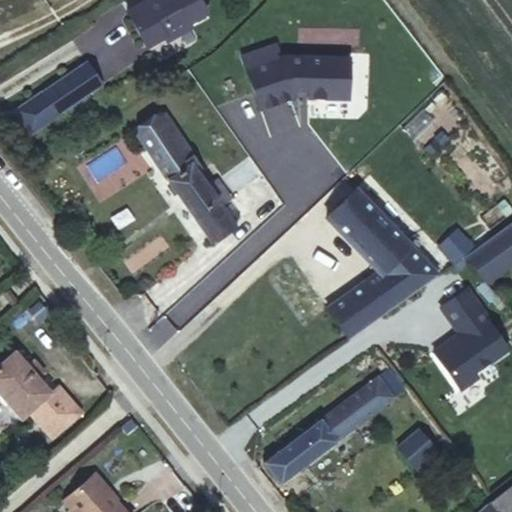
[(124,10),(144,45),(161,35),(164,39),(190,25),(187,20),(204,10),(198,0),(140,0),(124,10)]
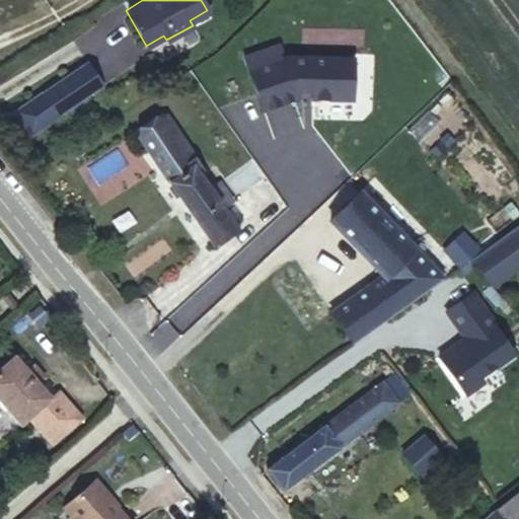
[(282,44),(247,57),(267,113),(302,99),(357,102),(359,62),(288,60),(282,44)]
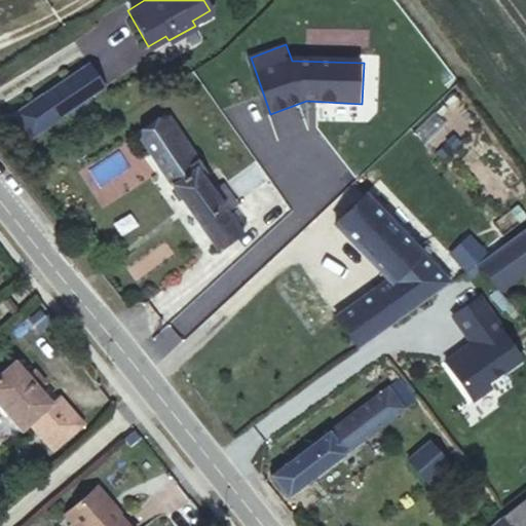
[(105,87),(87,64),(15,112),(32,135),(105,87)]
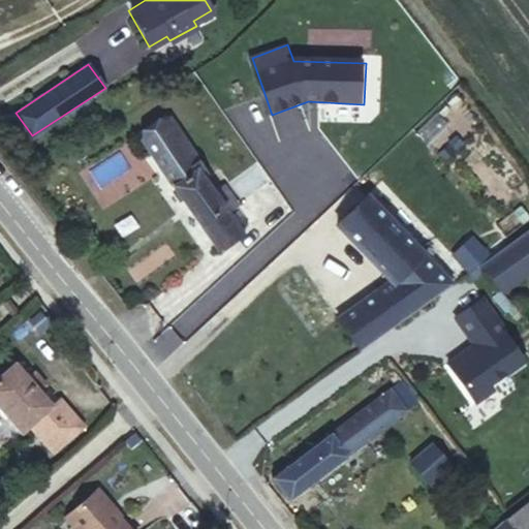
[(170,121),(143,139),(217,247),(241,230),(227,212),(237,206),(224,186),(219,190),(170,121)]
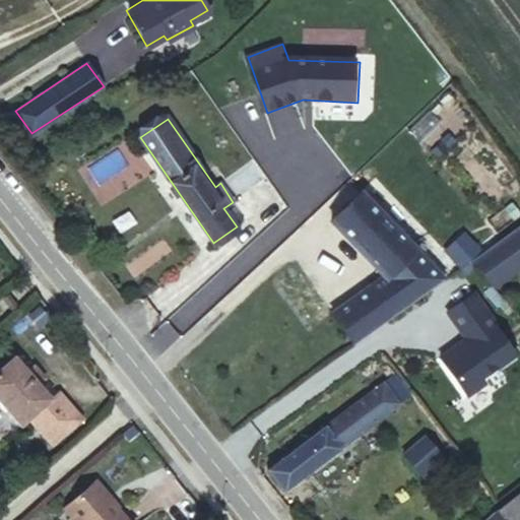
[(384,274),(410,303),(444,278),(361,191),(331,219),(384,274)]
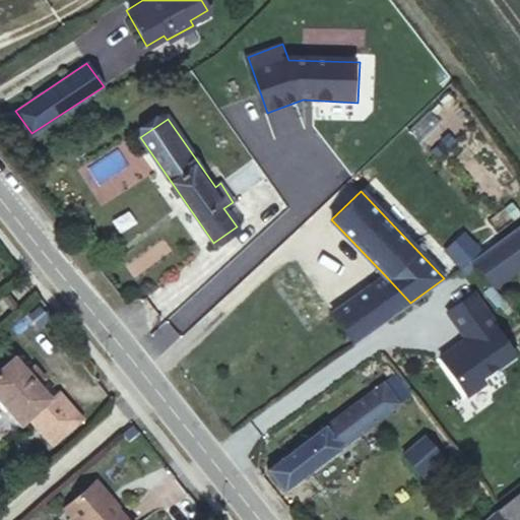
[(519,225),(471,262),(493,285),(519,265),(519,225)]
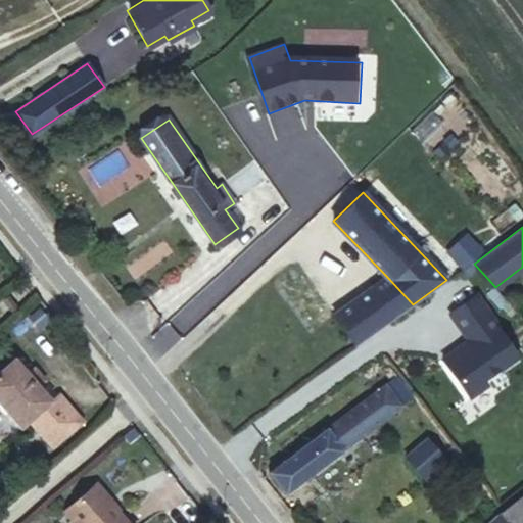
[(375,331),(413,304),(386,276),(352,300),(375,331)]
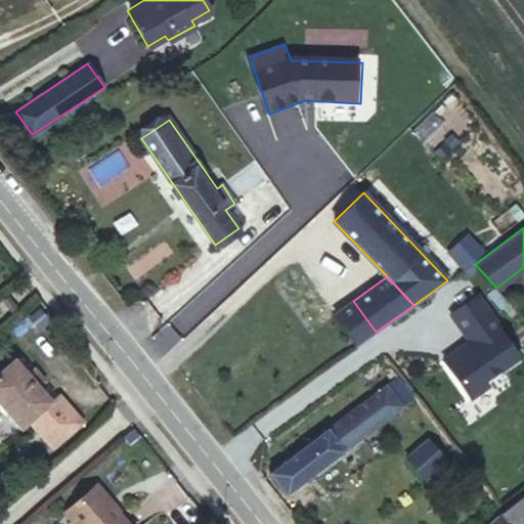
[(489,385),(485,381),(519,357),(499,330),(501,328),(478,295),(450,314),(474,346),(466,352),(456,350),(443,359),(471,398),(489,385)]
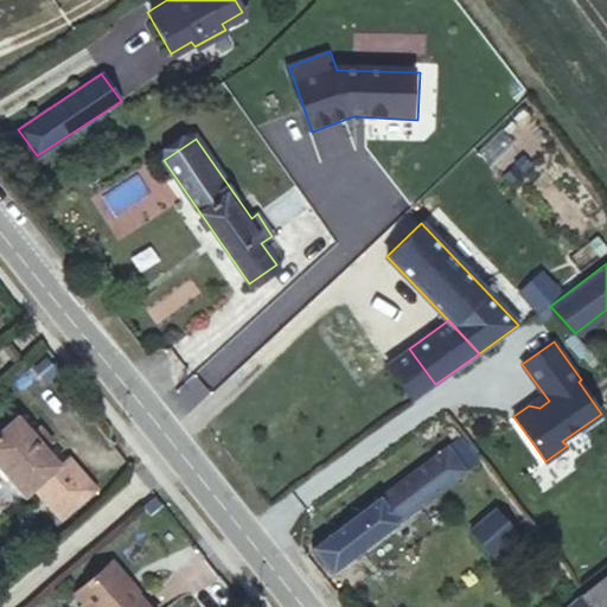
[(413,400),(435,384),(409,349),(385,364),(413,400)]
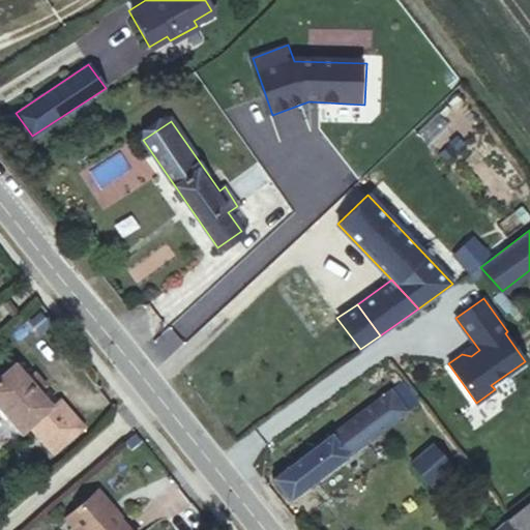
[(51,405),(15,361),(0,373),(0,408),(20,432),(27,424),(51,452),(82,425),(59,398),(51,405)]
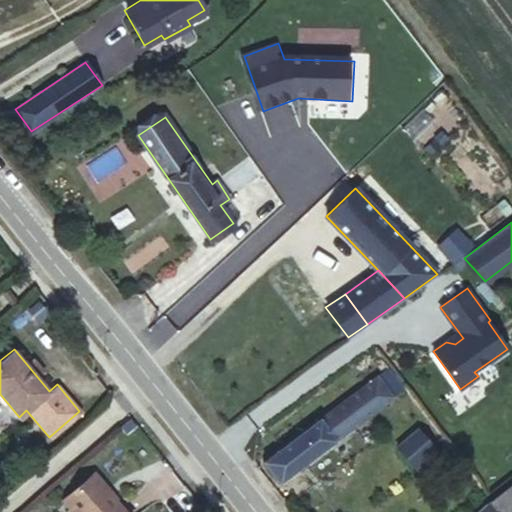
[(336,440),(404,389),(389,368),(320,419),(264,462),(280,482),(336,440)]
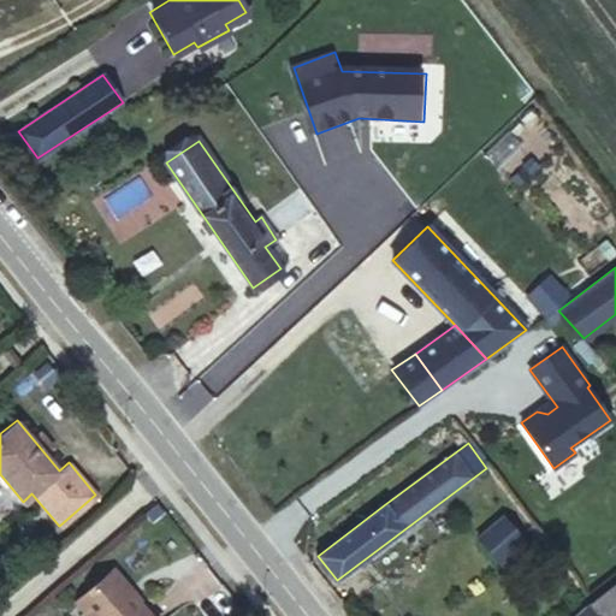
[(503,516),(478,538),(499,562),(523,542),(503,516)]
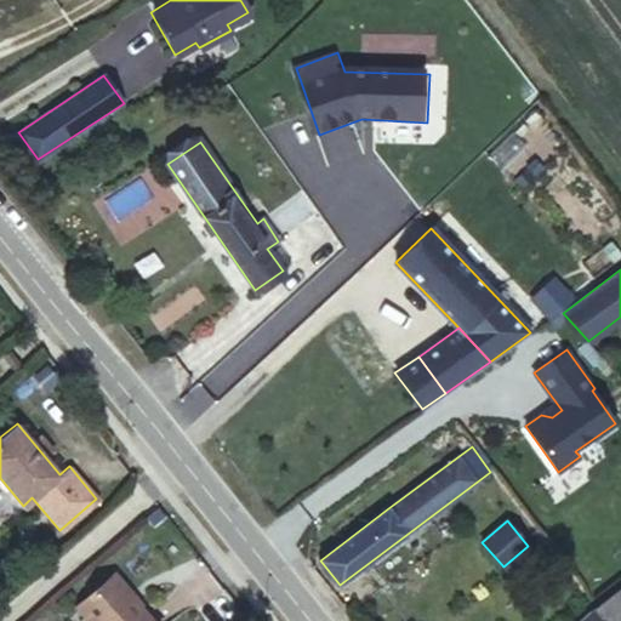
[(131,594),(114,574),(79,604),(92,620),(152,620),(130,596),(131,594)]
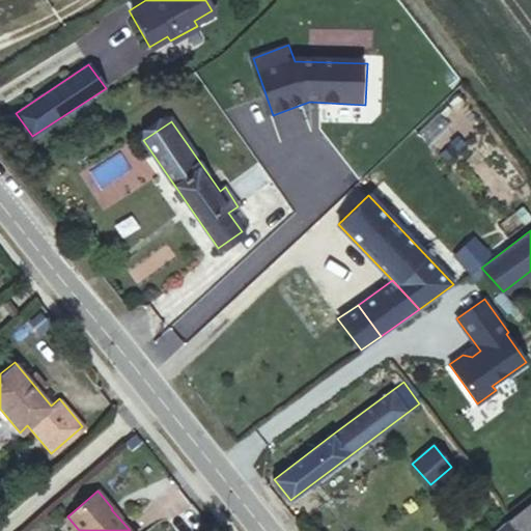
[(519,530),(530,530),(530,502),(510,520),(519,530)]
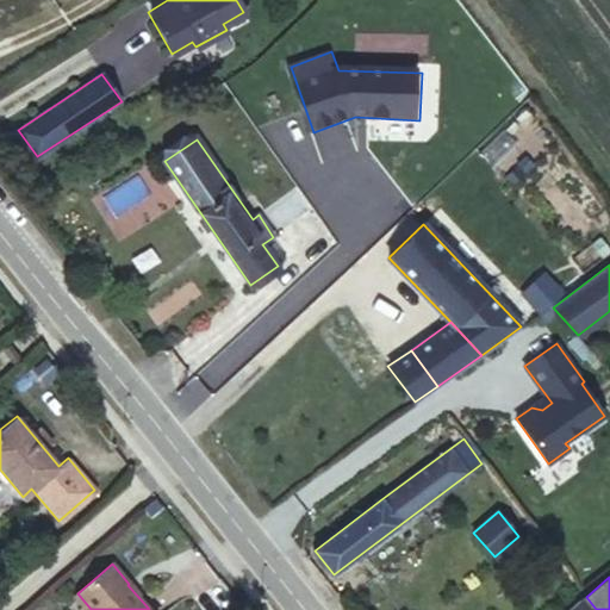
[(568,609),(590,609),(582,599),(568,609)]
